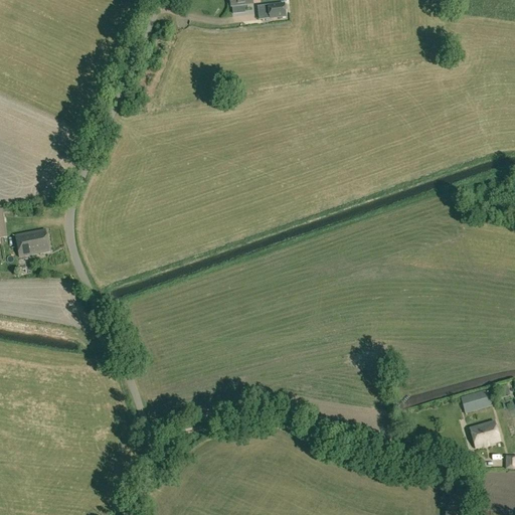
[(284,1),(268,3),(270,16),(286,14),(284,1)]
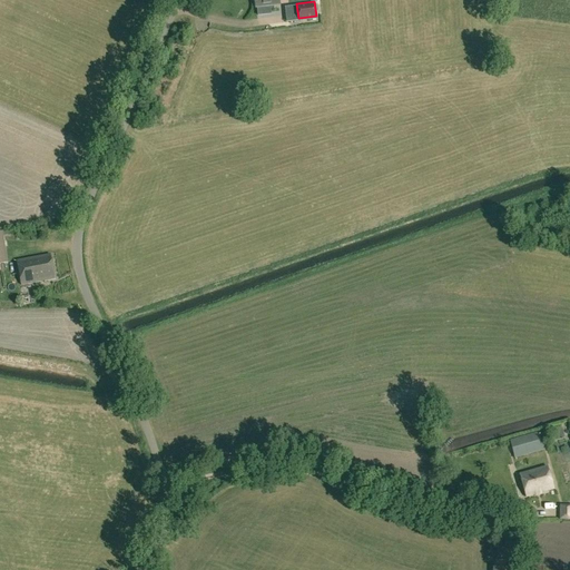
[(50,255),(17,261),(22,285),(56,279),(50,255)]
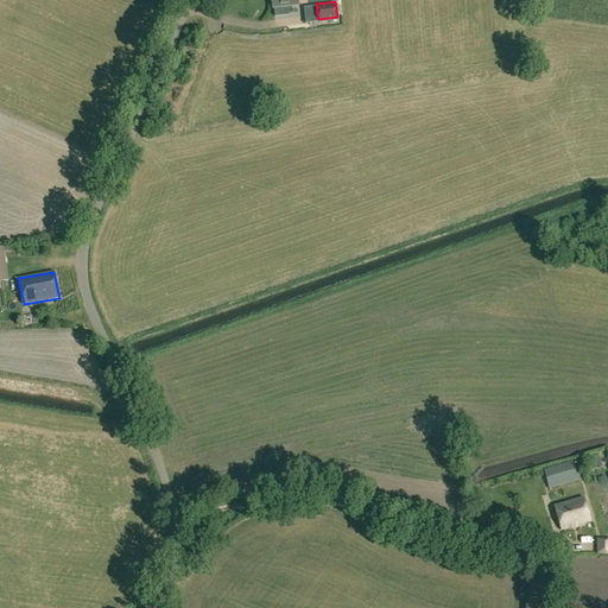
[(574,462),(544,470),(549,489),(580,480),(574,462)]
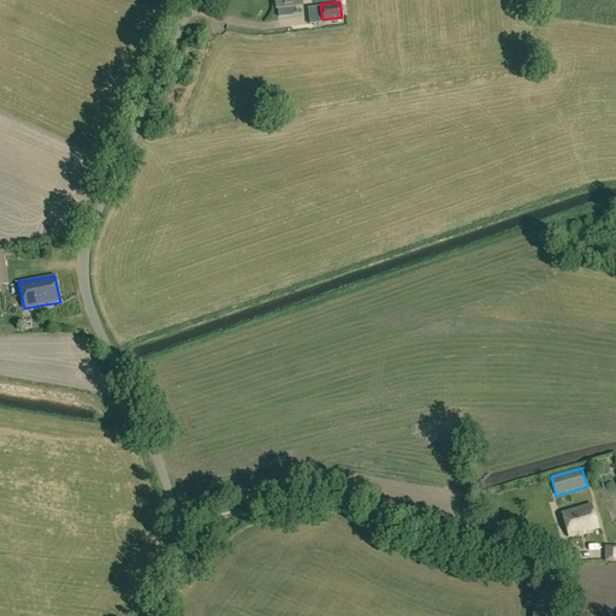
[(585,535),(585,533),(598,529),(591,504),(562,513),(568,537),(578,534),(579,538),(585,535)]
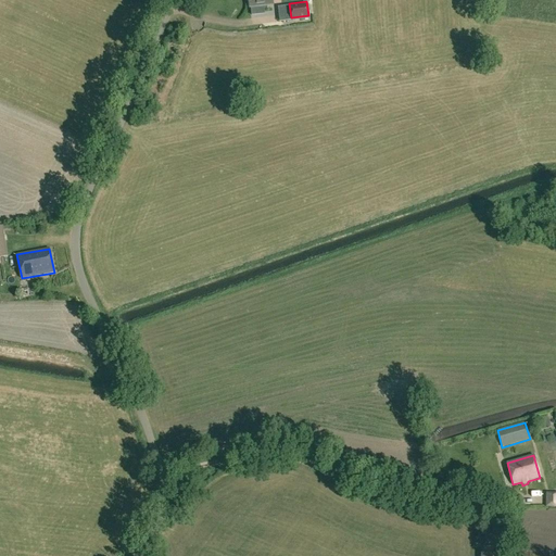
[(555,493),(546,493),(546,507),(555,506),(555,493)]
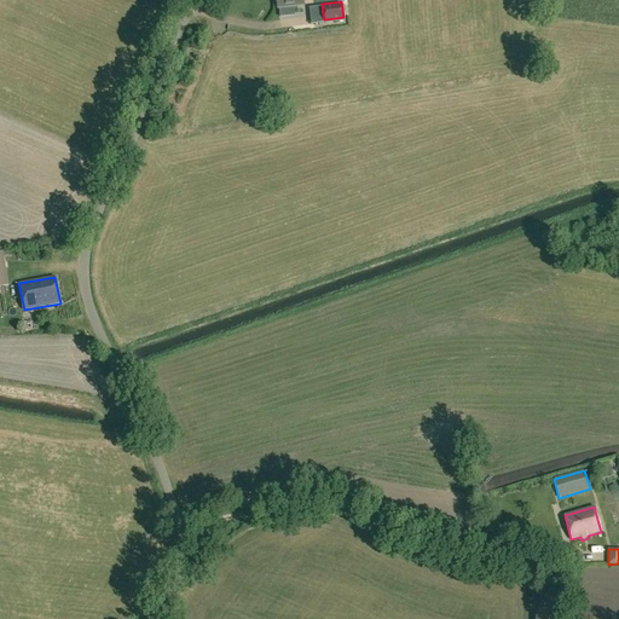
[(538,608),(537,618),(549,618),(549,609),(538,608)]
